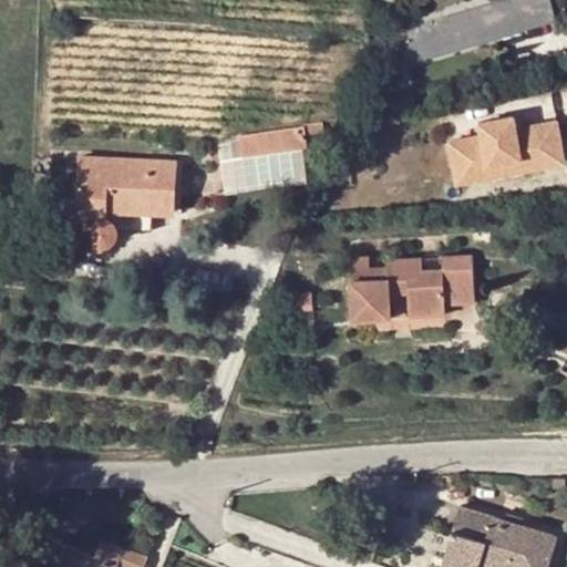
[(475,0),(411,20),(406,39),(419,34),(422,48),(560,6),(558,0),(475,0)]
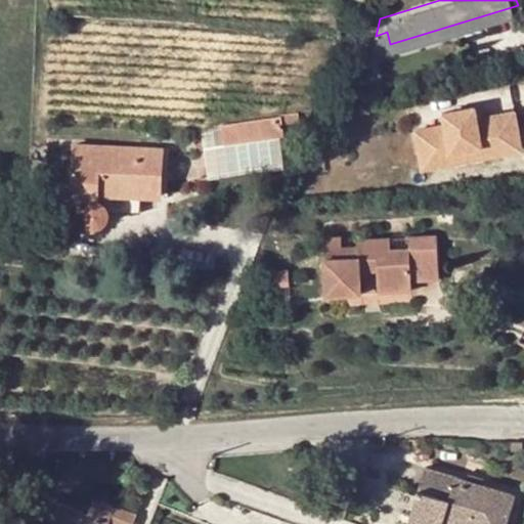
[(519,11),(518,5),(390,44),(387,32),(376,36),(373,45),(389,50),(519,11)]
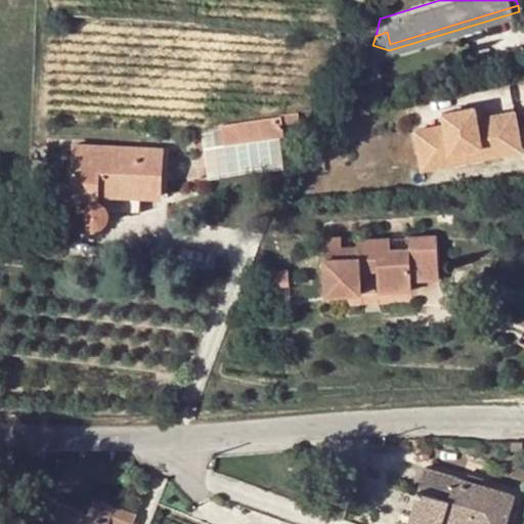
[(523,147),(515,107),(478,115),(476,103),(443,110),(445,121),(416,127),(421,157),(483,144),(486,156),(523,147)]
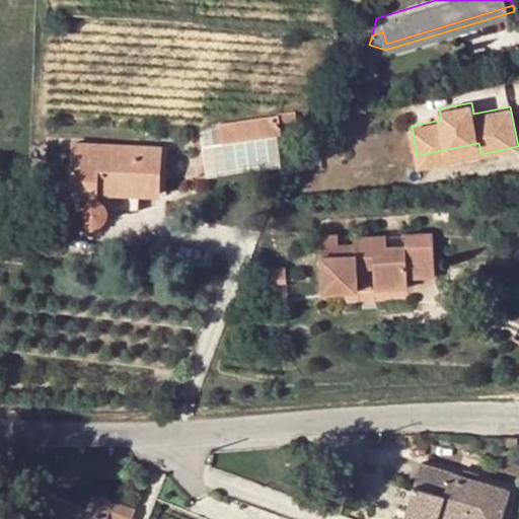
[(279,115),(279,123),(297,120),(296,110),(278,113),(279,115)]
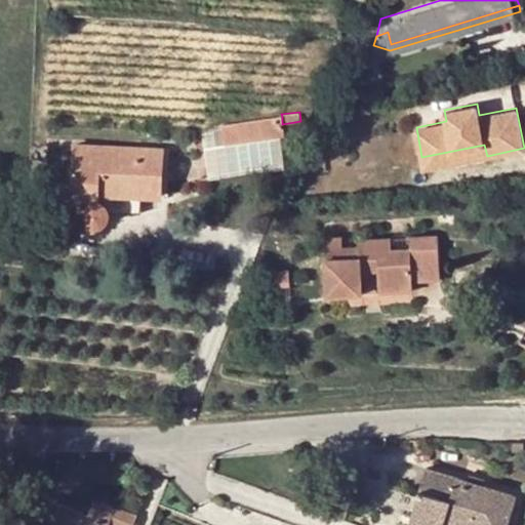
[(283,134),(282,124),(282,116),(224,125),(224,129),(226,144),(283,134)]
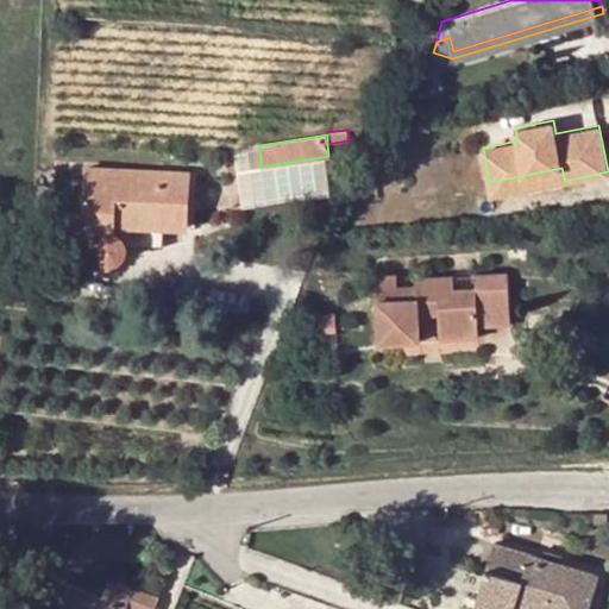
[(88,167),(85,246),(96,246),(99,253),(101,257),(105,259),(110,261),(117,261),(121,258),(125,256),(127,251),(129,246),(163,248),(164,228),(187,228),(189,170),(177,170),(123,167),(104,167),(88,167)]
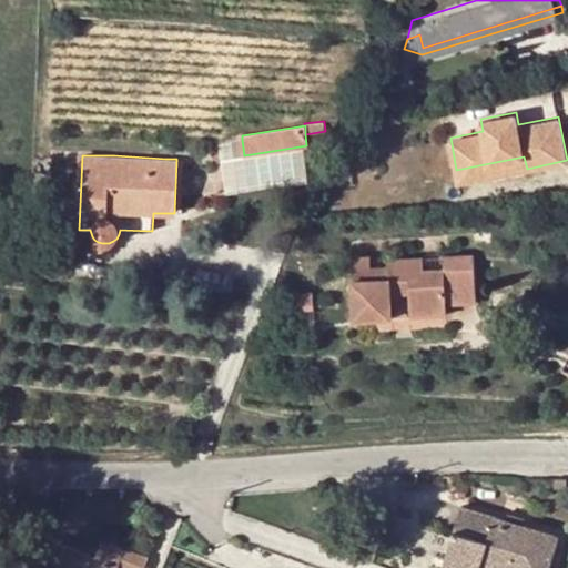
[(524,156),(456,170),(459,182),(527,169),(524,156)]
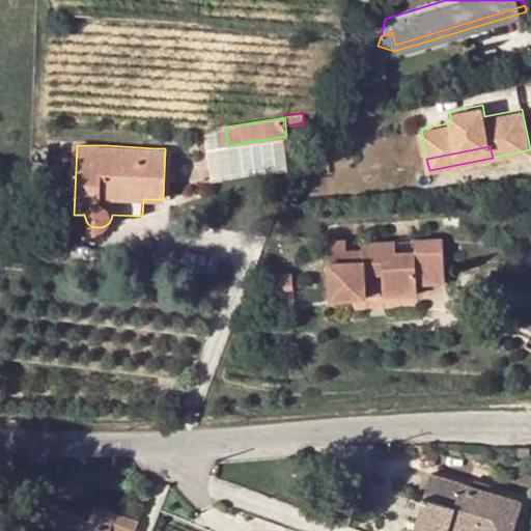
[(0,191),(0,198),(14,200),(15,194),(0,191)]
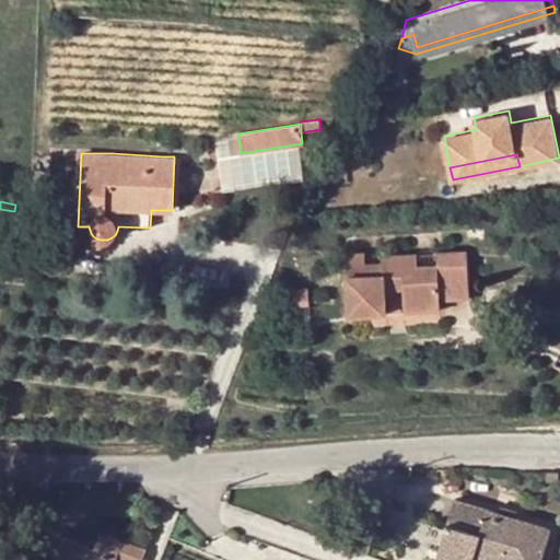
[(30,210),(24,225),(31,228),(35,212),(30,210)]
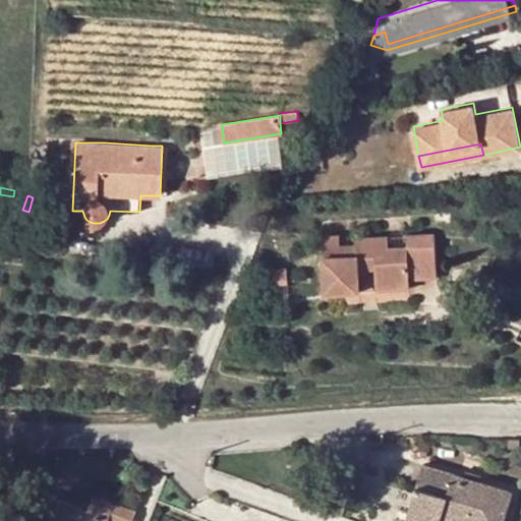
[(389,249),(389,237),(372,238),(355,238),(355,245),(339,246),(322,247),(325,294),(359,291),(358,269),(374,269),(375,290),(411,289),(411,279),(435,278),(432,234),(408,236),(408,248),(389,249)]
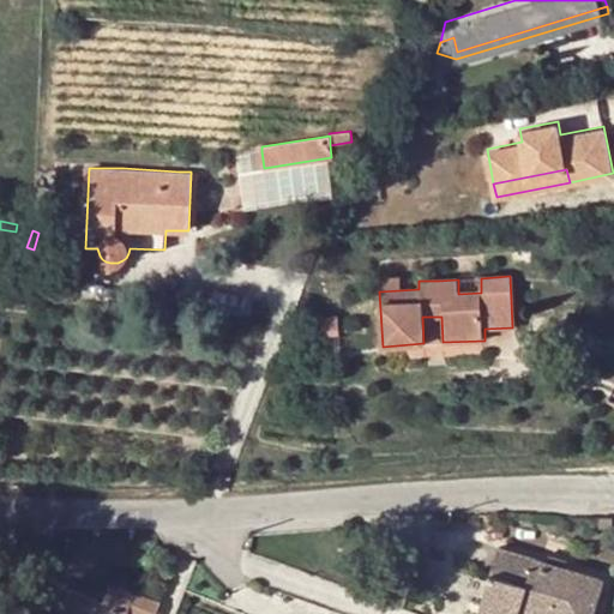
[(399,278),(378,280),(379,292),(399,290),(399,278)]
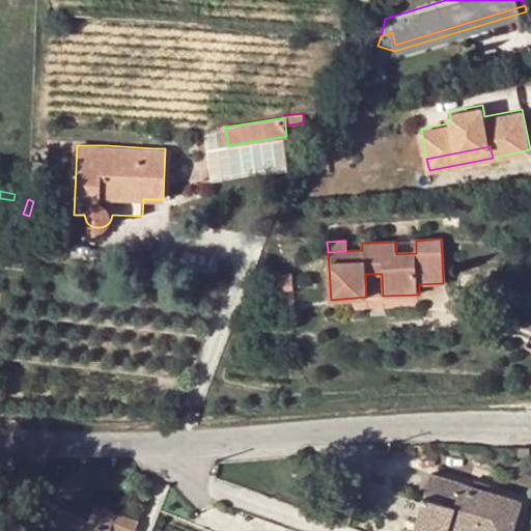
[(416,241),(396,242),(396,254),(416,253),(416,241)]
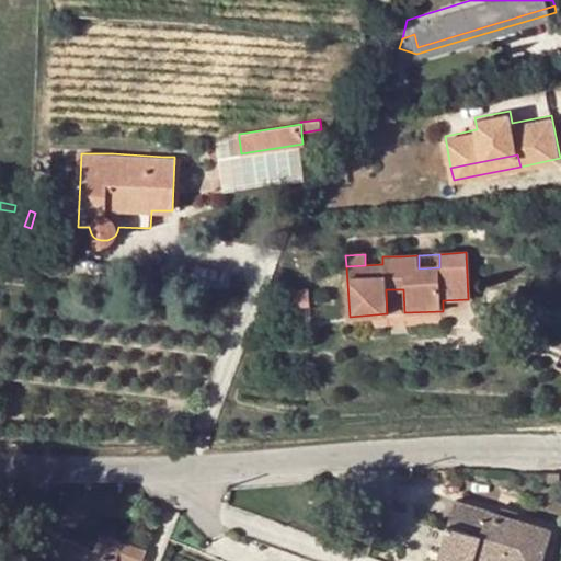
[(387,313),(404,312),(403,289),(386,289),(387,313)]
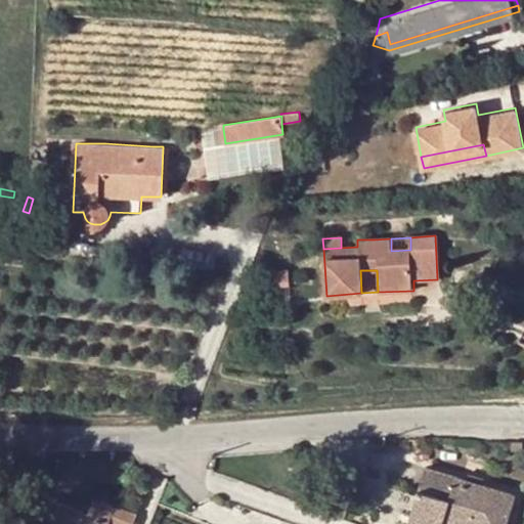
[(424,469),(419,487),(407,523),(504,523),(514,494),(488,487),(424,469)]
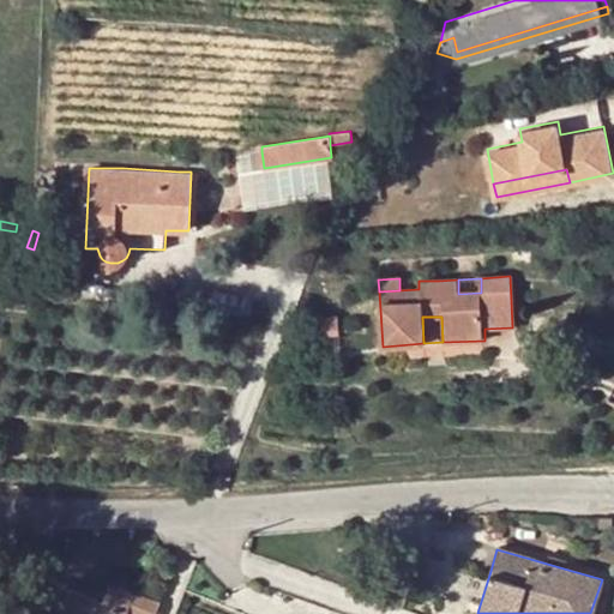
[(126,613),(128,612),(134,594),(109,584),(103,602),(67,589),(58,613),(126,613)]
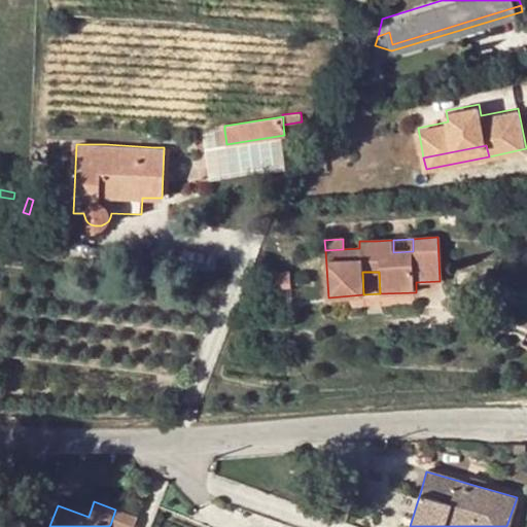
[(132,526),(136,518),(115,510),(110,525),(115,526),(132,526)]
